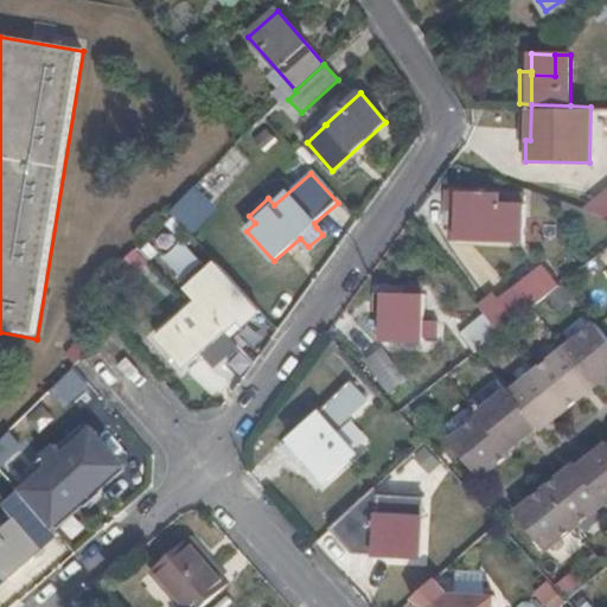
[(606,190),(586,208),(606,215),(606,190)]
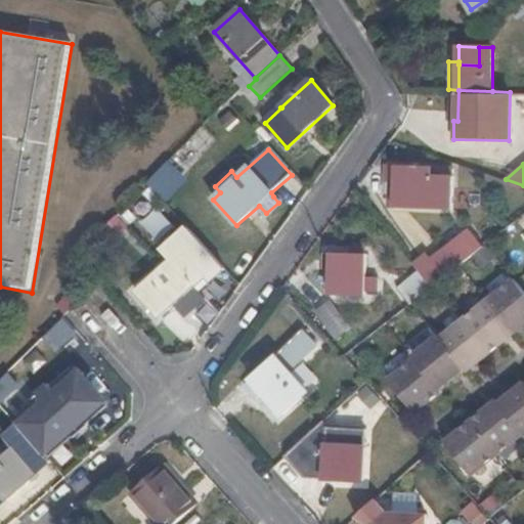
[(391,181),(391,185),(418,186),(418,168),(391,167),(391,181)]
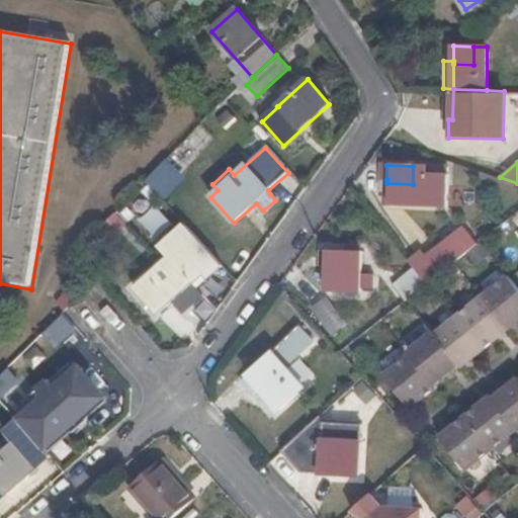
[(413,184),(386,183),(386,204),(443,207),(444,175),(425,175),(425,166),(413,166),(413,184)]
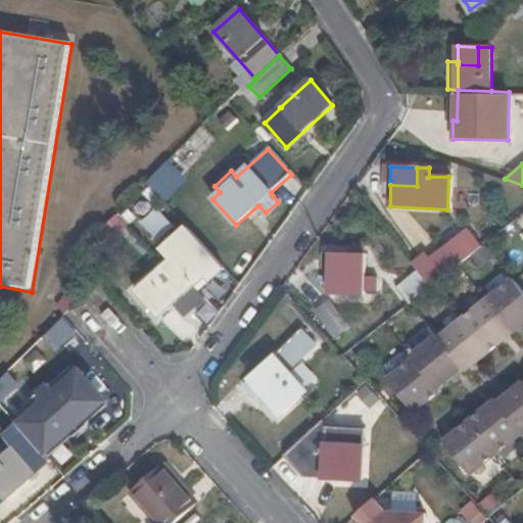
[(448,169),(429,168),(429,177),(448,177),(448,169)]
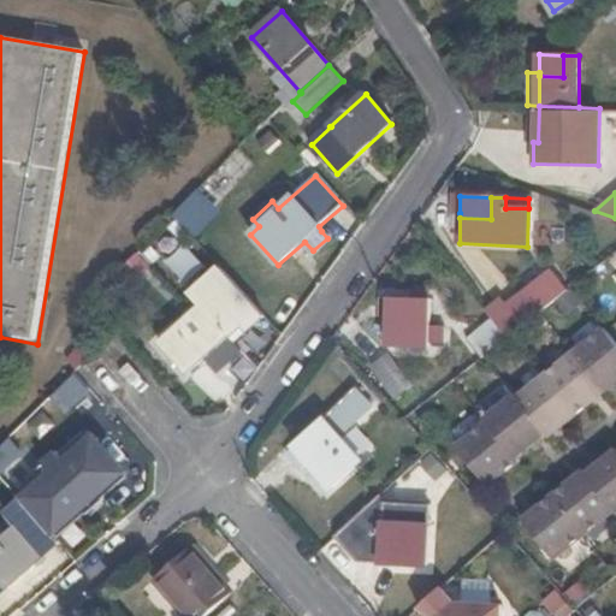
[(190,200),(175,215),(190,235),(206,220),(190,200)]
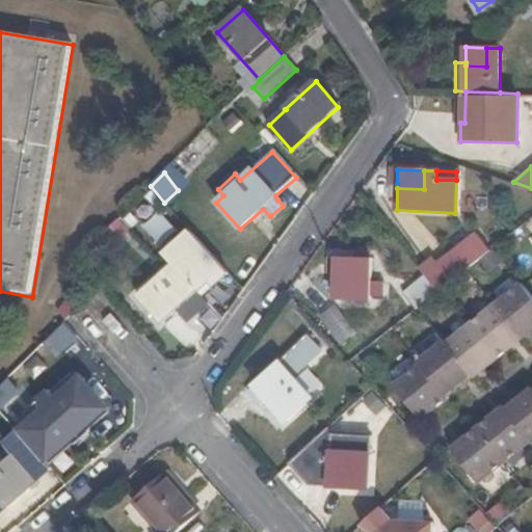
[(116,222),(104,235),(116,246),(130,234),(116,221),(116,222)]
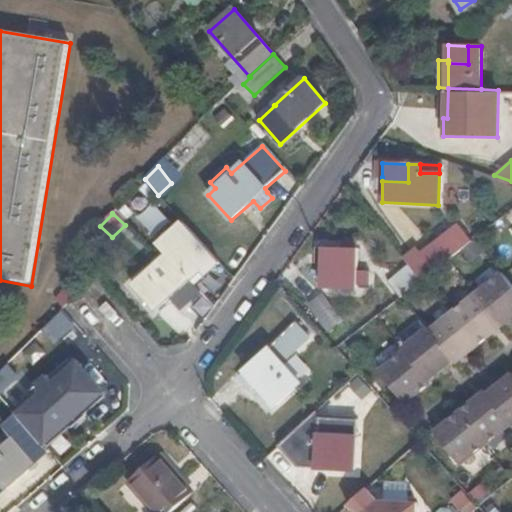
[(211,271),(220,263),(183,222),(159,244),(169,254),(134,286),(156,311),(167,300),(190,279),(206,265),(211,271)]
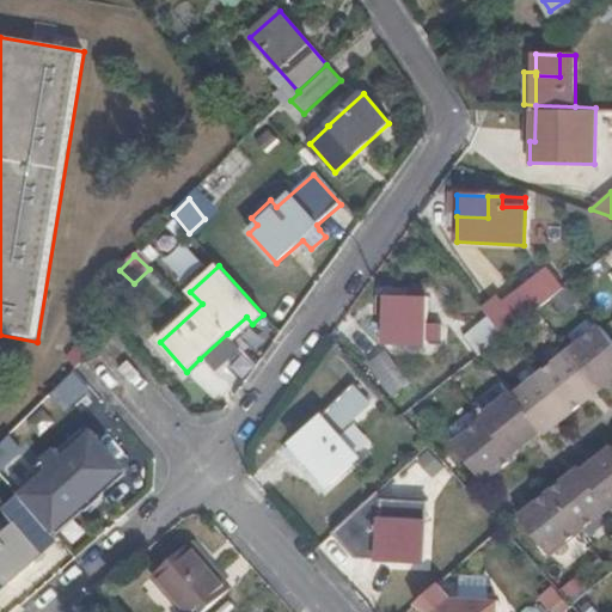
[(540,277),(490,318),(503,335),(564,287),(557,279),(548,286),(540,277)]
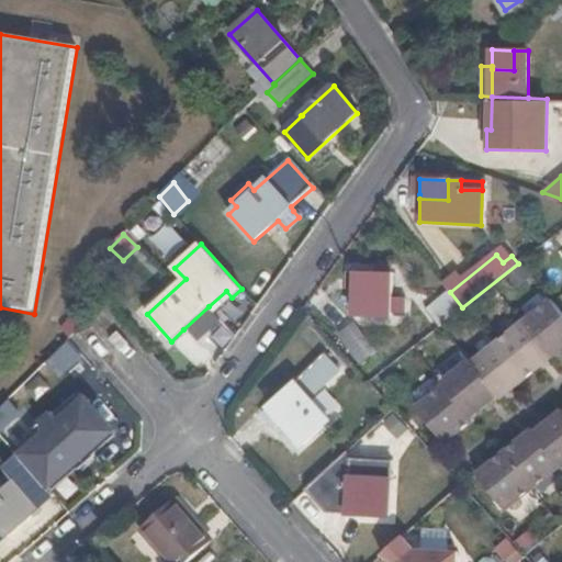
[(375,293),(352,292),(351,316),(388,317),(389,274),(377,273),(375,293)]
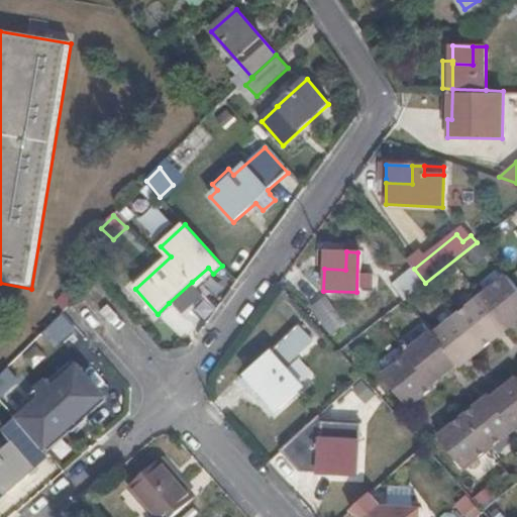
[(324,268),(324,269),(345,270),(346,251),(324,251),(324,255),(324,268)]
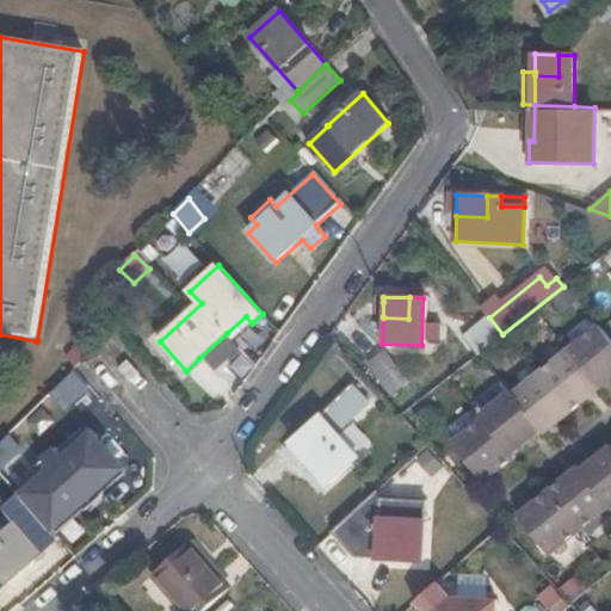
[(234,340),(252,323),(246,316),(227,333),(234,340)]
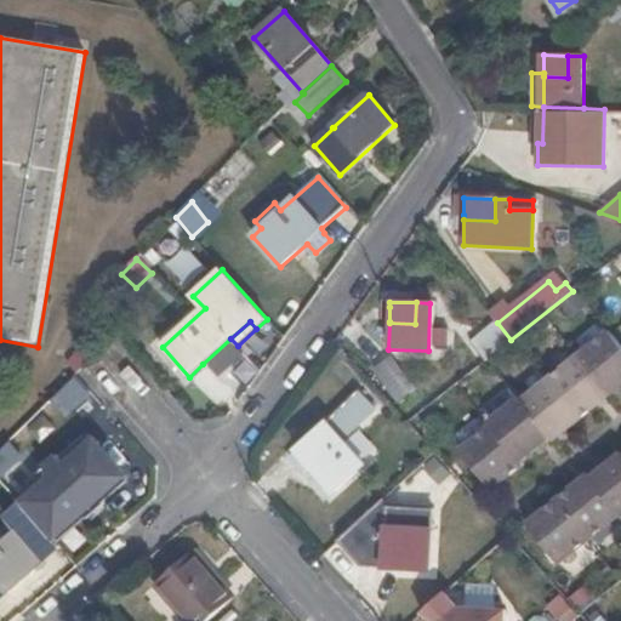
[(511,340),(497,323),(469,345),(483,362),(511,340)]
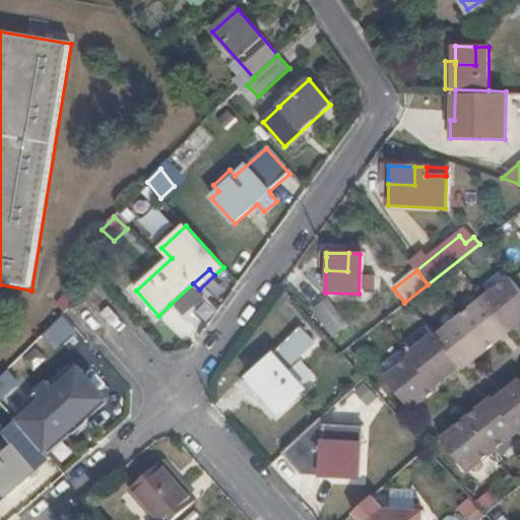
[(481,300),(508,333),(519,323),(519,295),(508,279),(481,300)]
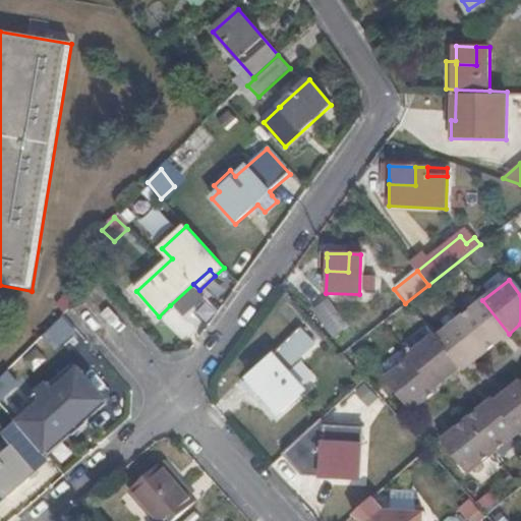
[(170,305),(182,319),(206,297),(199,290),(193,284),(170,305)]
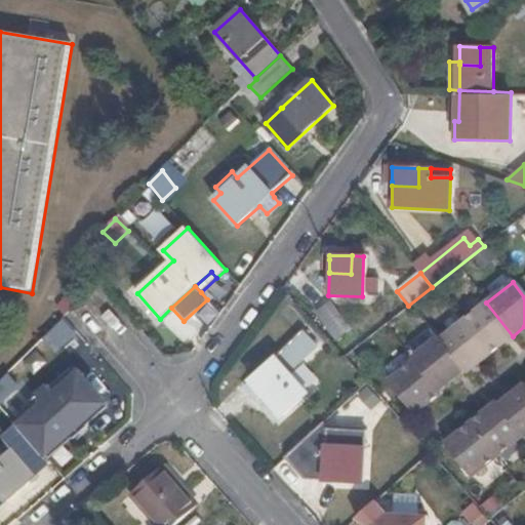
[(499,347),(513,336),(486,303),(461,322),(487,356),(499,347)]
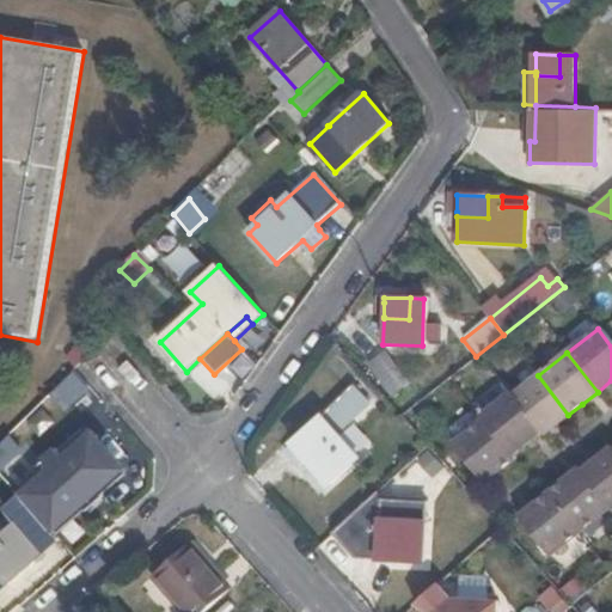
[(399,393),(410,383),(384,354),(373,363),(399,393)]
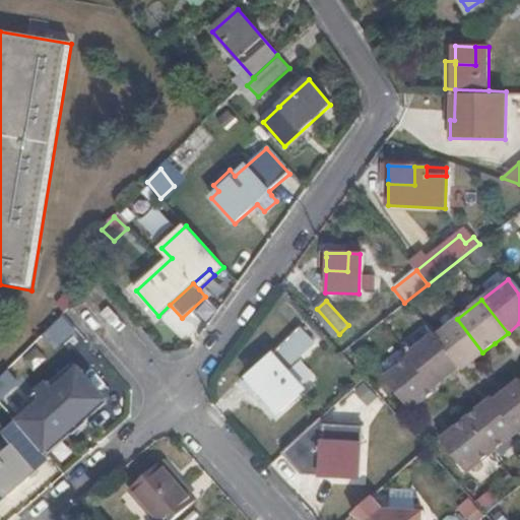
[(471,362),(482,352),(457,319),(434,337),(458,368),(460,371),(471,362)]
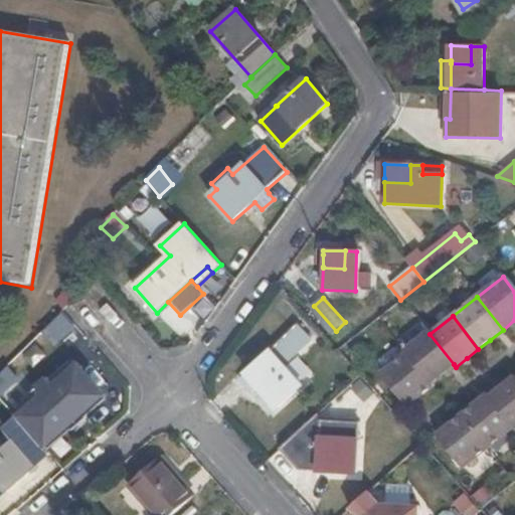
[(259,389),(276,407),(300,385),(285,367),(312,342),(298,326),(238,382),(251,395),(259,389)]
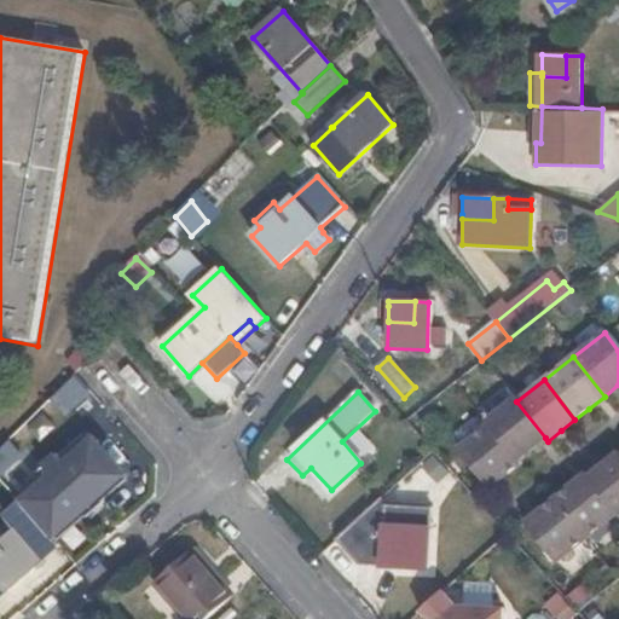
[(530,451),(545,438),(516,401),(514,398),(484,422),(486,424),(515,462),(530,451)]
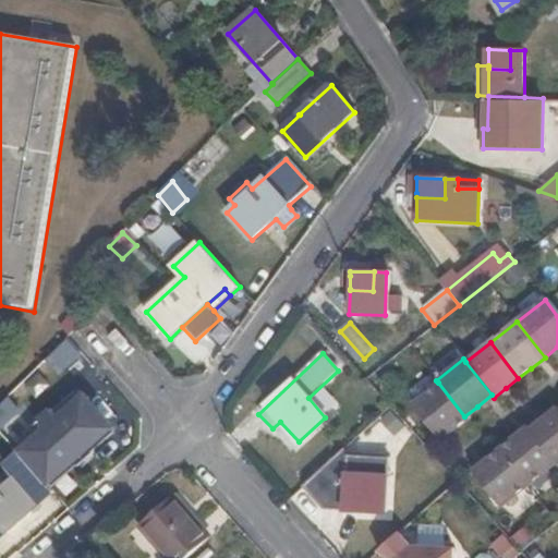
[(466,419),(464,416),(438,383),(411,404),(439,440),(452,431),(466,419)]
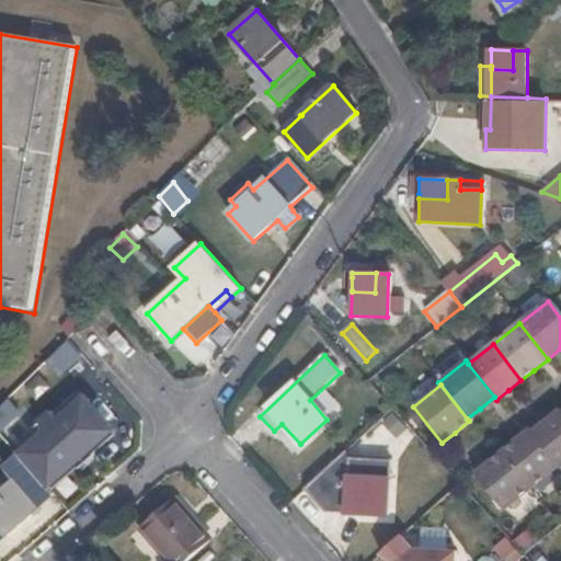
[(55,414),(60,421),(84,399),(79,393),(55,414)]
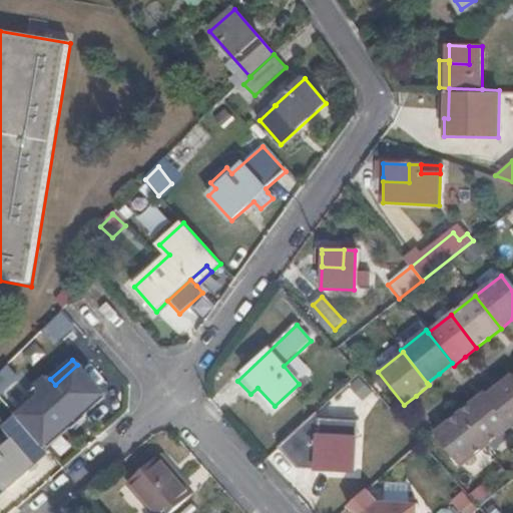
[(18,417),(42,445),(66,424),(70,429),(84,417),(80,412),(101,393),(77,365),(55,385),(50,379),(48,377),(36,388),(38,390),(43,395),(18,417)]
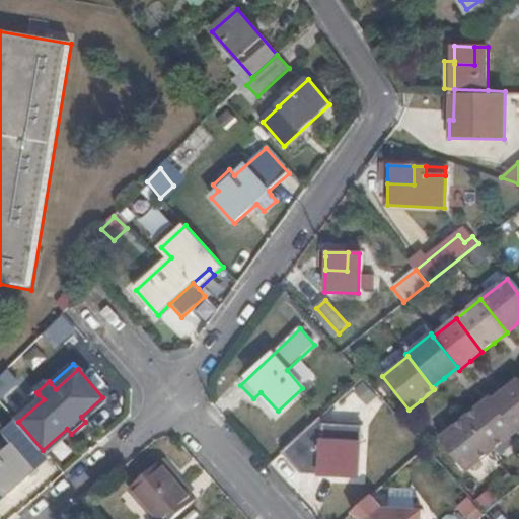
[(493,399),(516,430),(518,433),(518,432),(518,381),(518,380),(506,389),(493,399)]
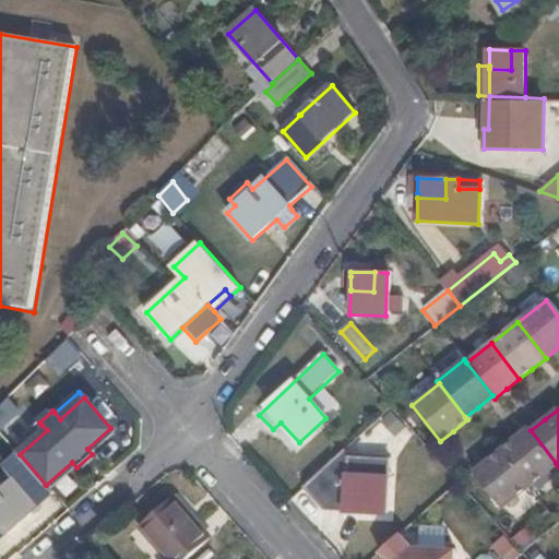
[(290,450),(299,442),(281,423),(273,429),(290,450)]
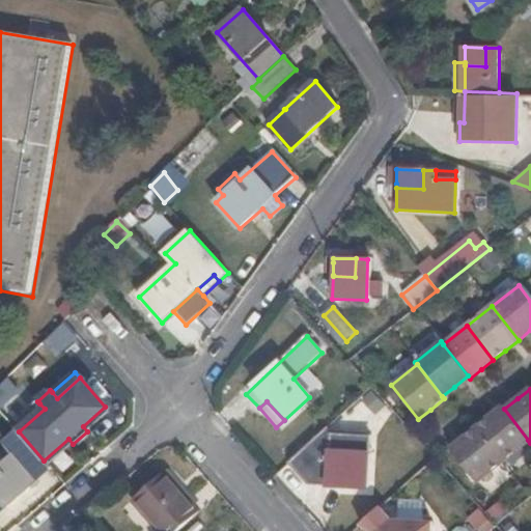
[(14,425),(19,431),(45,409),(39,403),(14,425)]
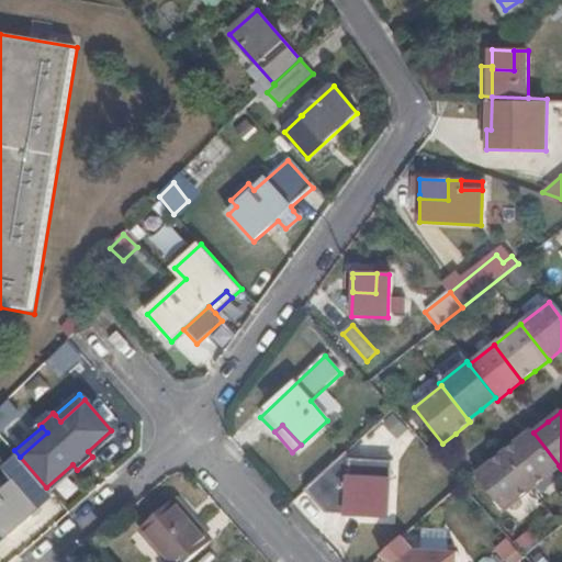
[(503,451),(531,487),(559,465),(534,433),(531,429),(516,441),(503,451)]
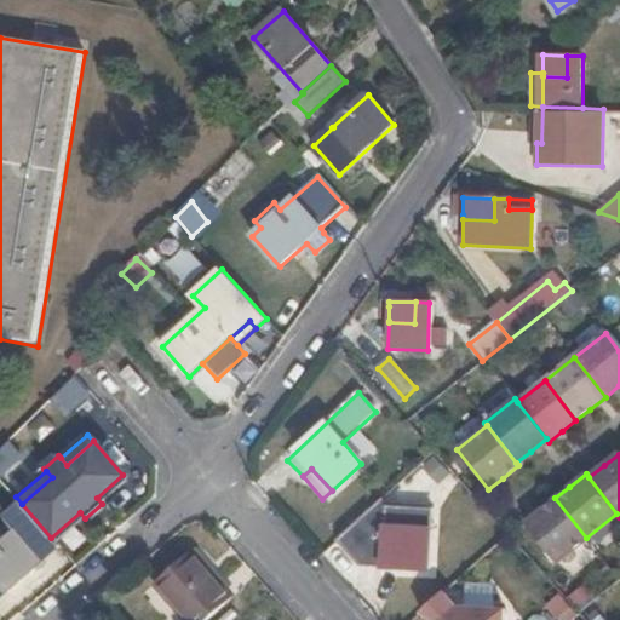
[(0,545),(0,564),(1,563),(18,583),(42,562),(39,557),(53,544),(0,483),(0,509),(17,530),(0,545)]
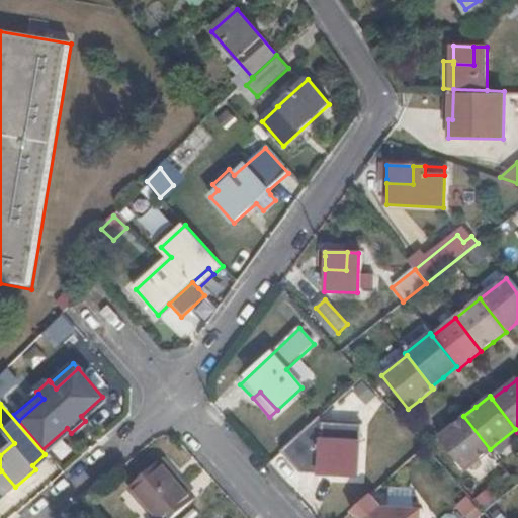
[(463,469),(490,449),(463,416),(450,427),(437,437),(463,469)]
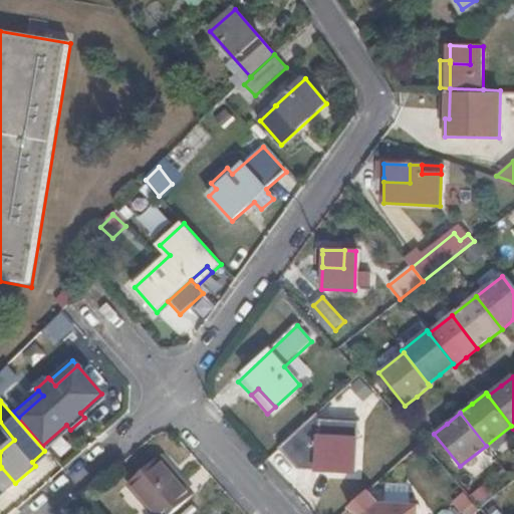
[(314,416),(280,448),(299,470),(353,472),(355,421),(317,419),(314,416)]
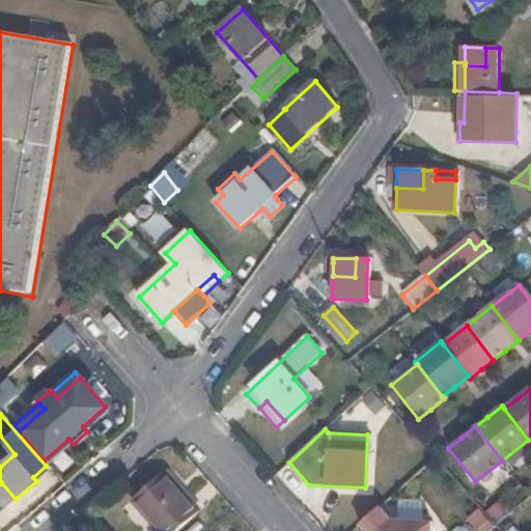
[(160,530),(174,530),(197,510),(163,472),(132,500),(160,530)]
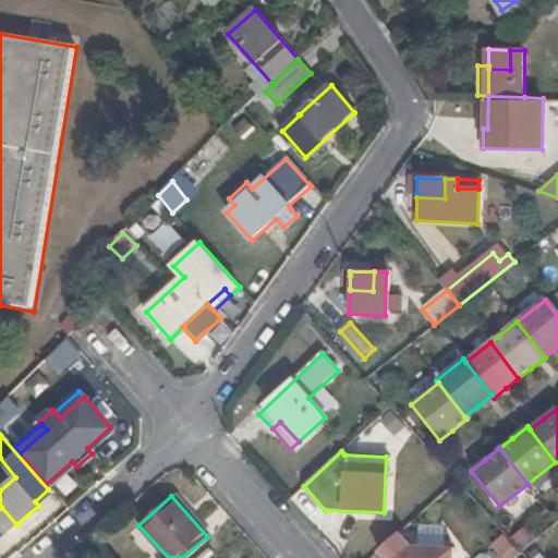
[(1,507),(0,508),(0,525),(7,534),(16,524),(1,507)]
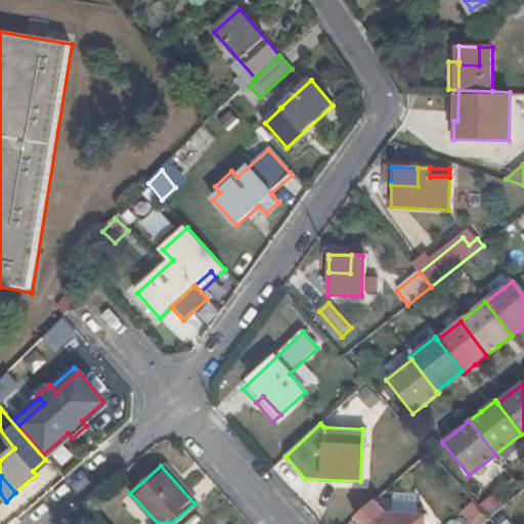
[(372,503),(357,517),(372,523),(432,523),(432,506),(375,507),(372,503)]
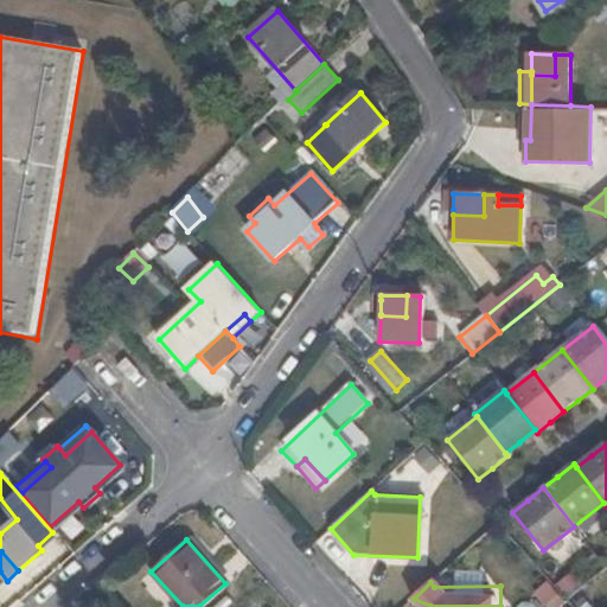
[(538,594),(549,606),(550,606),(561,598),(549,585),(538,594)]
